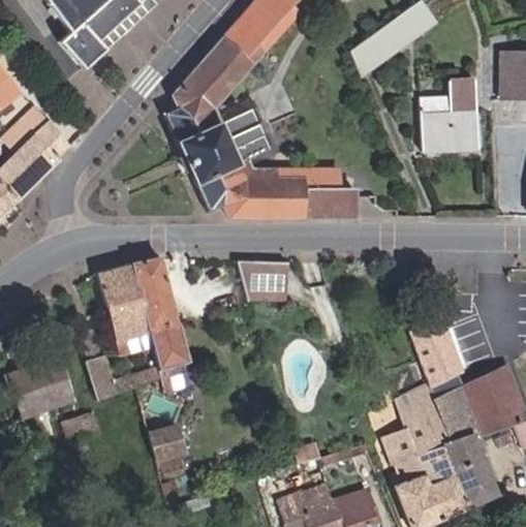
[(138,3),(135,0),(49,0),(71,30),(60,40),(85,68),(93,60),(107,47),(99,37),(138,3)]
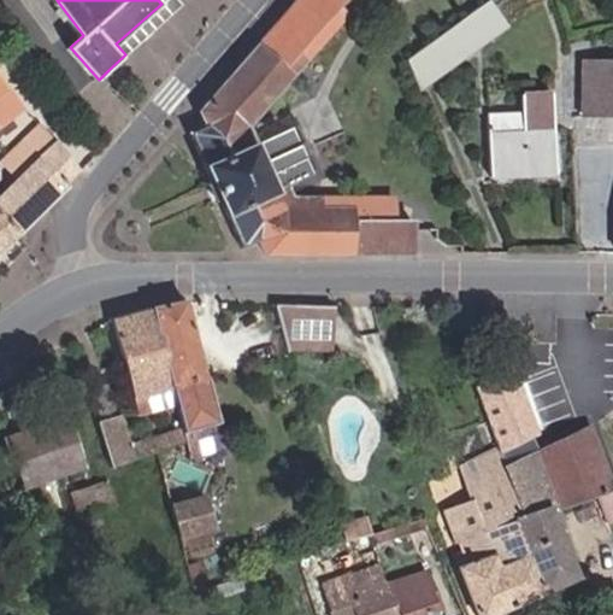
[(295,0),(273,27),(299,48),(324,18),(340,3),(337,0),(295,0)]
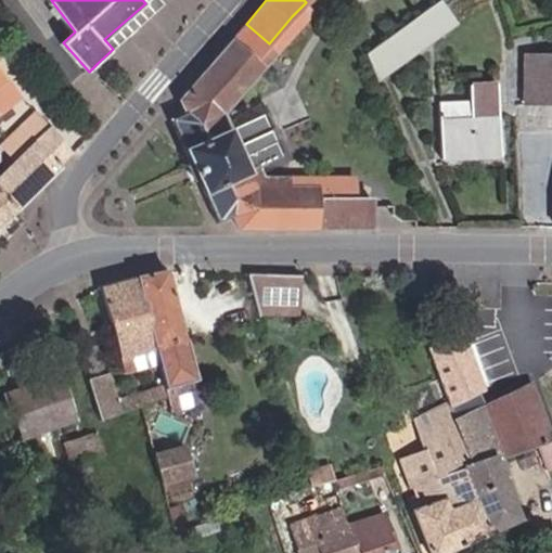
[(368,51),(380,79),(459,22),(443,0),(440,0),(368,51)]
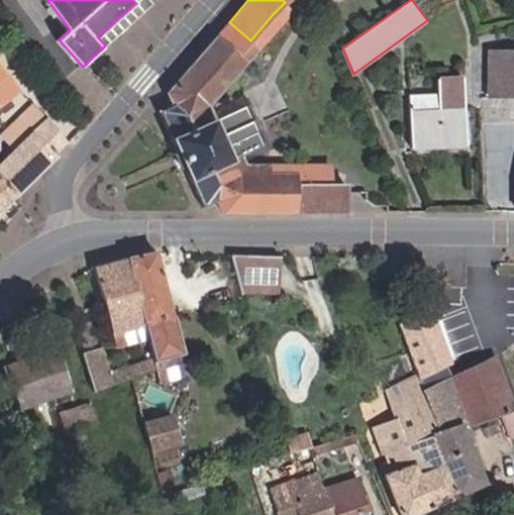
[(173,103),(160,109),(190,173),(204,206),(218,200),(223,212),(350,211),(350,183),(298,184),(298,173),(270,173),(269,167),(245,167),(241,158),(266,148),(249,106),(216,119),(210,104),(260,47),(250,40),(229,22),(169,92),(173,103)]
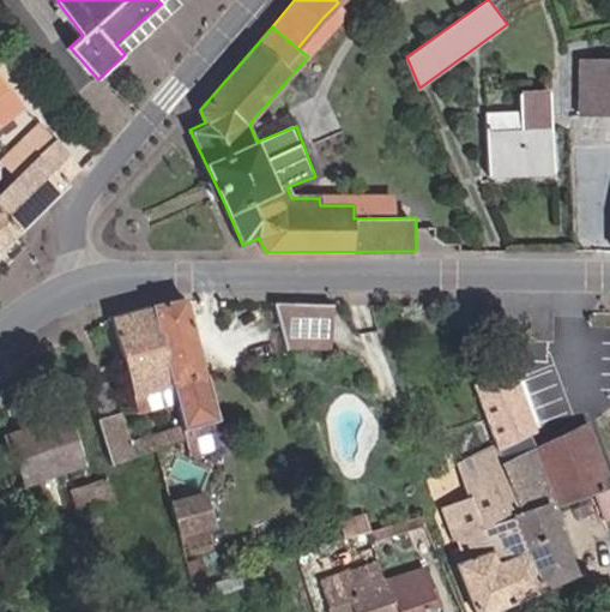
[(609,43),(595,43),(591,123),(609,124),(609,43)]
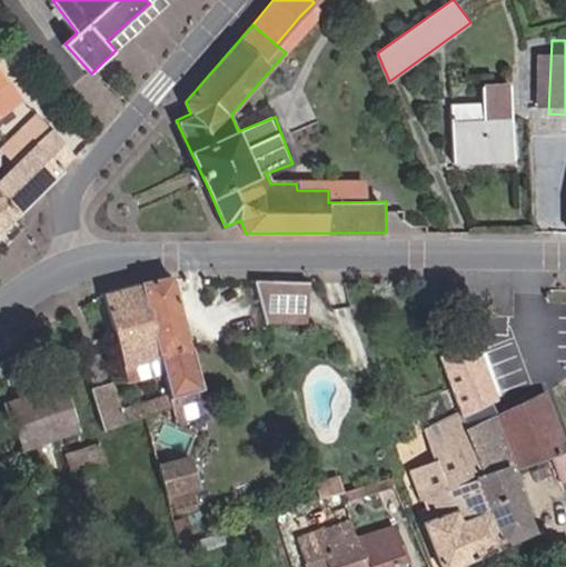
[(0,88),(15,107),(25,100),(0,67),(0,88)]
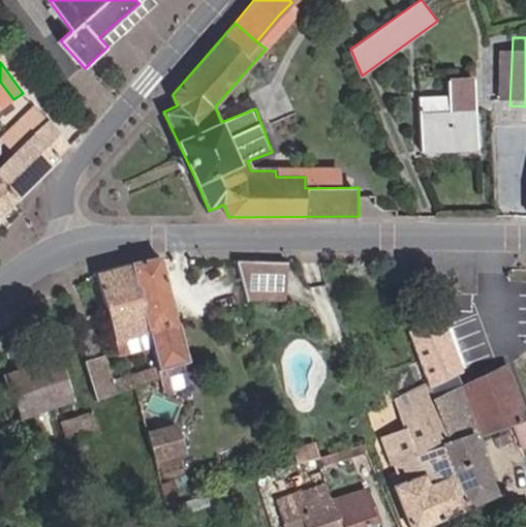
[(423,149),(480,147),(476,78),(450,80),(451,94),(420,95),(423,149)]
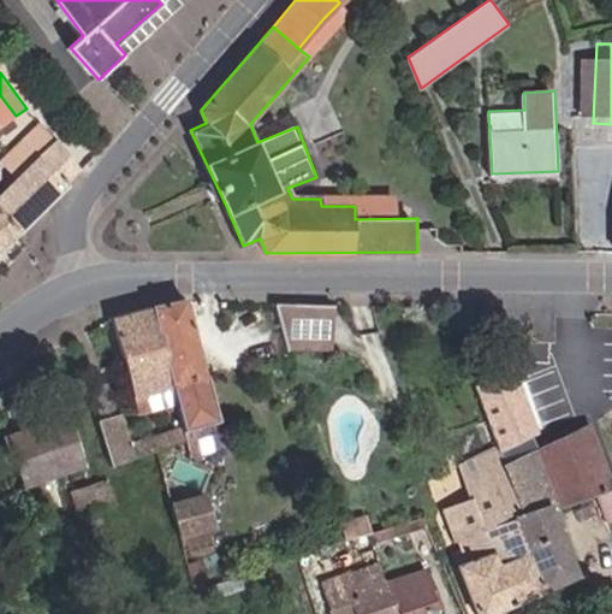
[(0,123),(1,125),(16,116),(0,95),(0,123)]
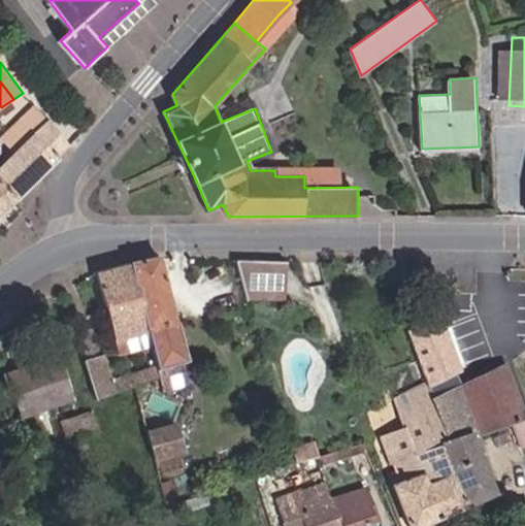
[(59,155),(71,142),(36,103),(3,136),(18,150),(0,167),(0,179),(18,200),(59,157),(59,155)]
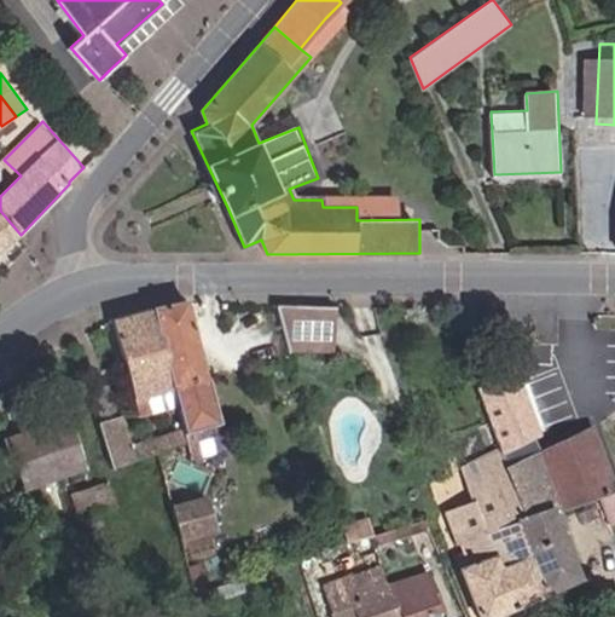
[(0,251),(21,235),(0,211),(0,251)]
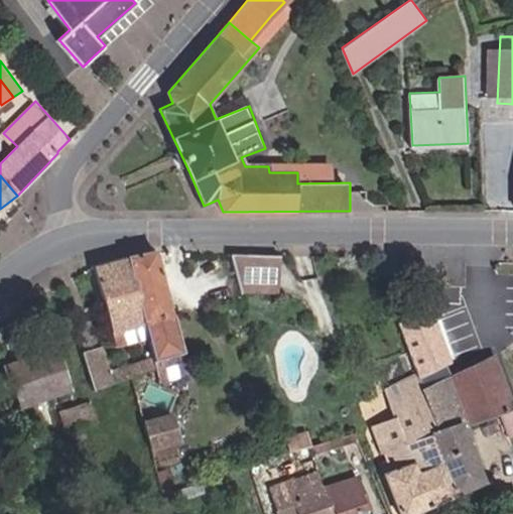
[(157,249),(127,256),(145,325),(157,369),(165,366),(163,358),(186,351),(176,311),(173,312),(157,249)]
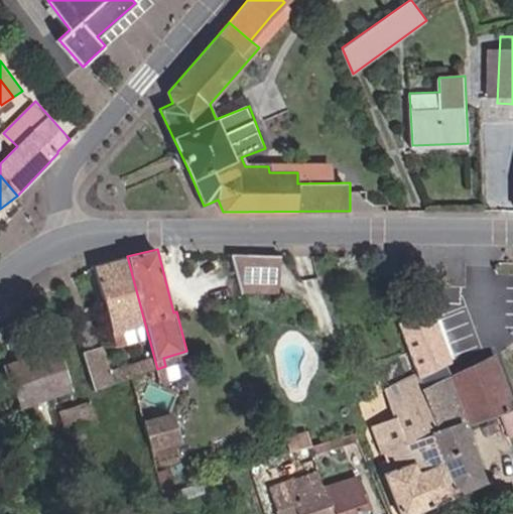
[(242,282),(262,283),(254,253),(233,253),(242,282)]
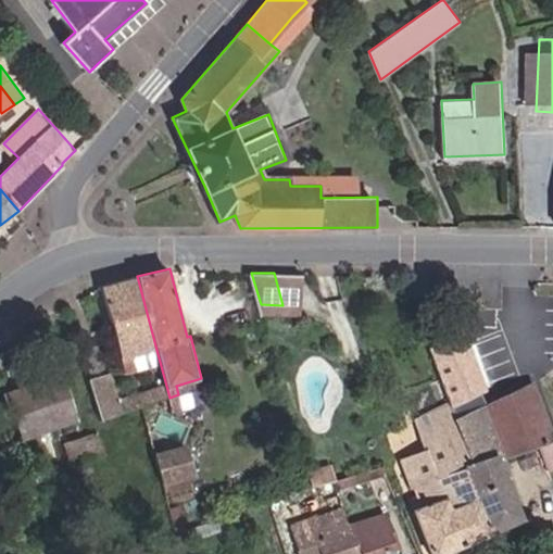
[(124,360),(156,350),(137,276),(103,285),(124,360)]
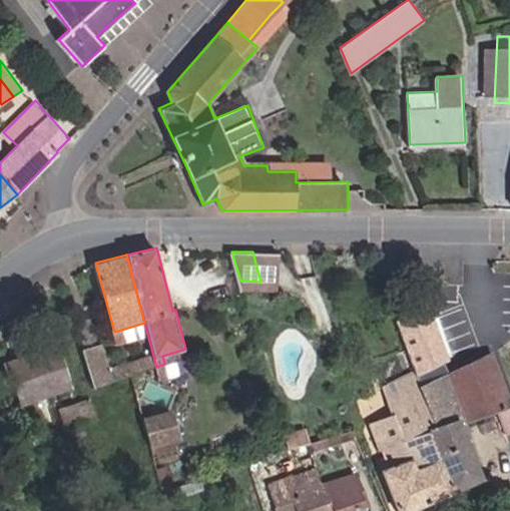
[(94,387),(114,380),(102,343),(82,349),(94,387)]
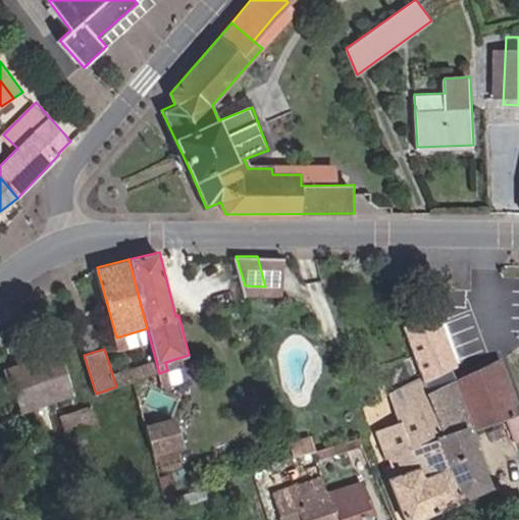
[(18,411),(73,393),(59,351),(4,369),(18,411)]
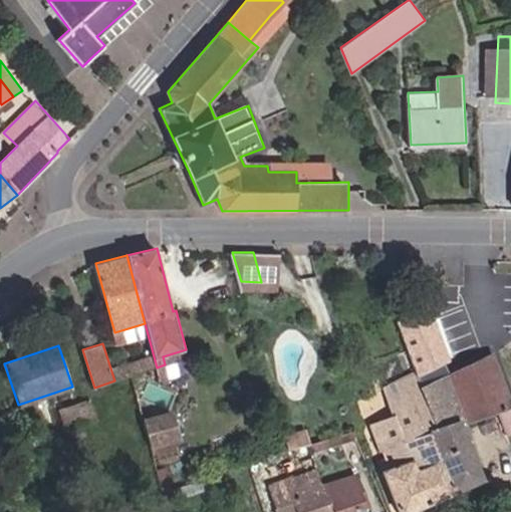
[(191,369),(186,349),(163,356),(165,364),(168,375),(191,369)]
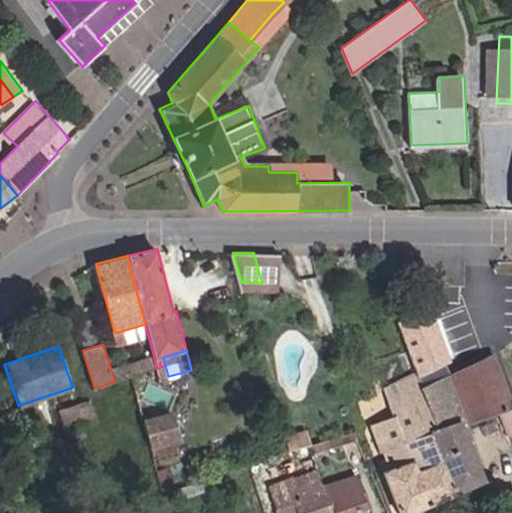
[(503,409),(511,406),(511,396),(496,354),(451,375),(469,422),(503,409)]
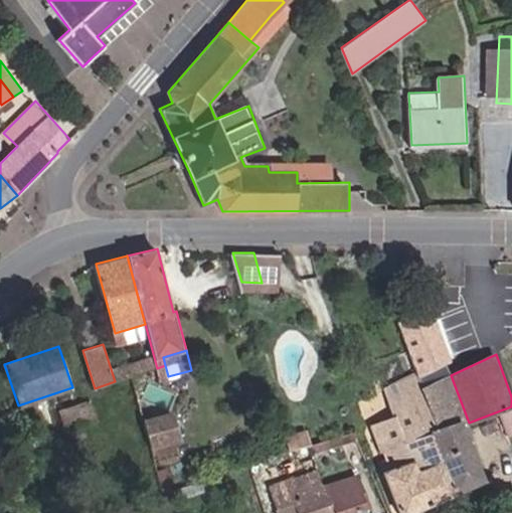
[(457,492),(486,480),(463,424),(469,422),(451,375),(446,362),(418,375),(438,426),(431,430),(457,492)]
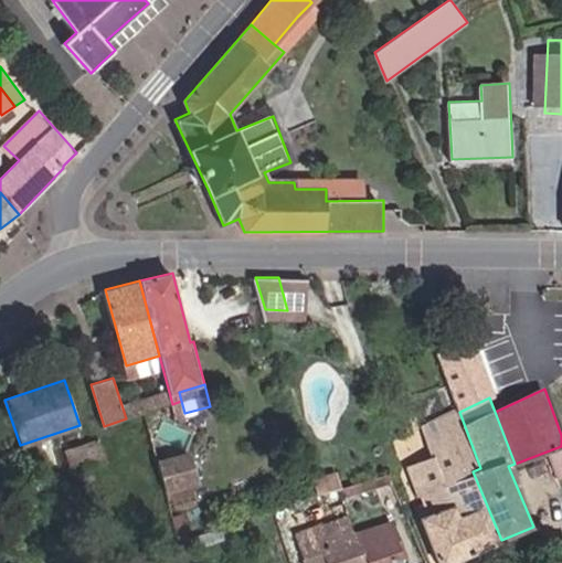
[(441,562),(452,562),(501,540),(473,471),(480,468),(459,412),(458,406),(422,426),(434,457),(407,467),(427,514),(421,518),(441,562)]
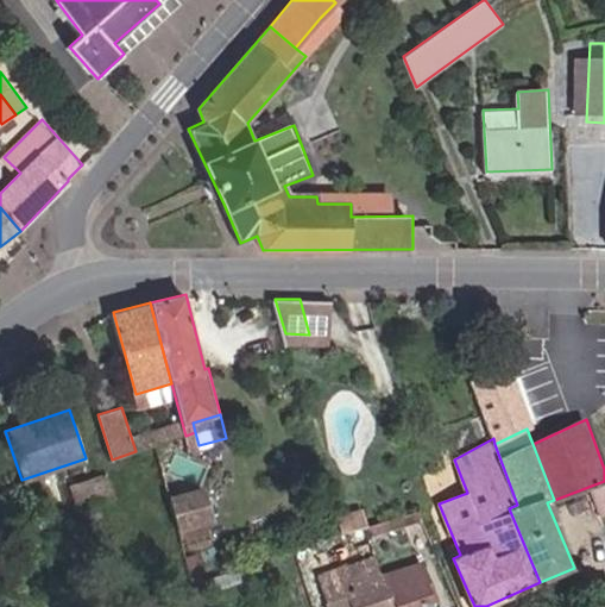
[(75,508),(132,490),(125,468),(61,488),(62,493),(69,490),(75,508)]
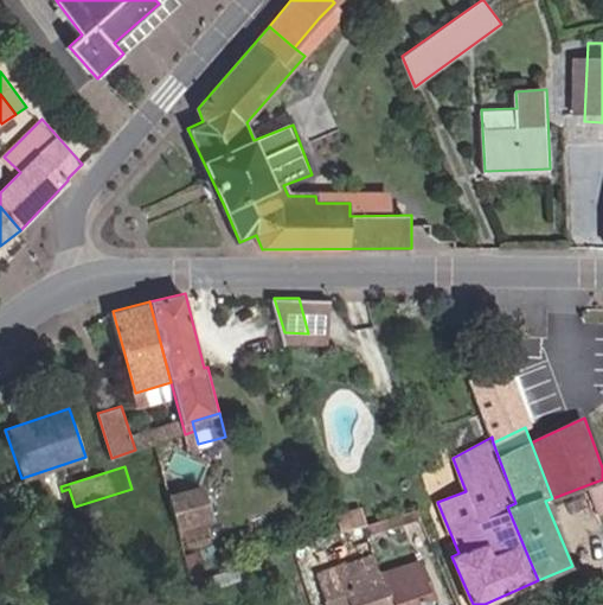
[(600,505),(602,504),(602,479),(592,483),(600,505)]
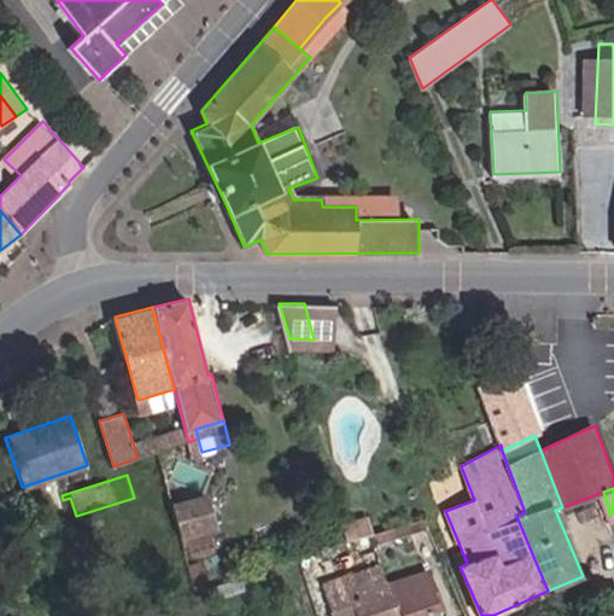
[(180,539),(215,529),(205,493),(171,504),(180,539)]
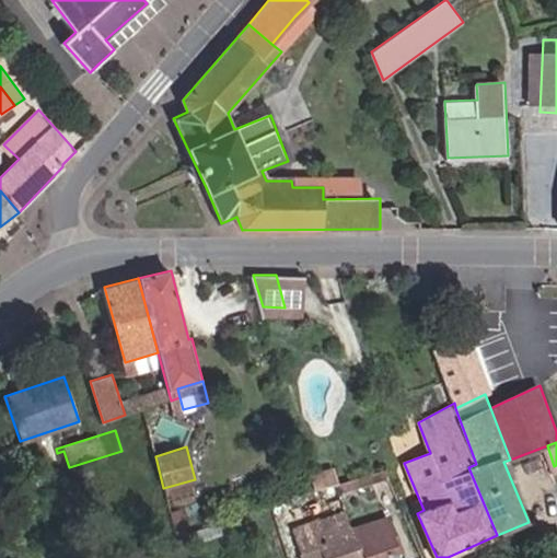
[(304,557),(368,557),(355,525),(348,510),(296,526),(304,557)]
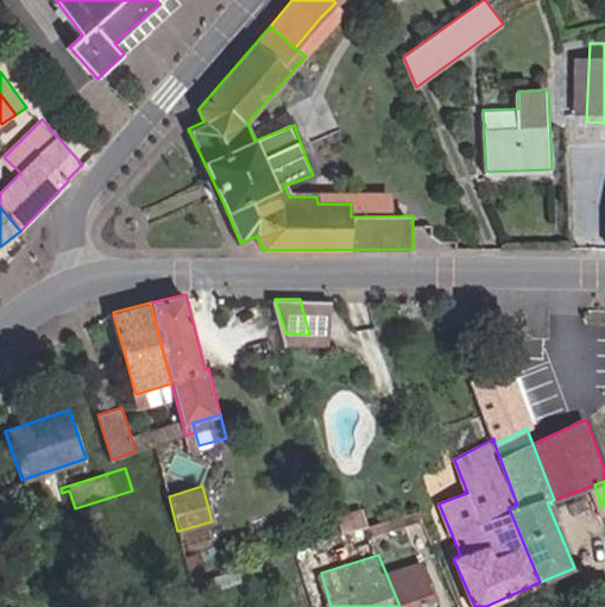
[(439,606),(421,562),(385,571),(399,606),(439,606)]
